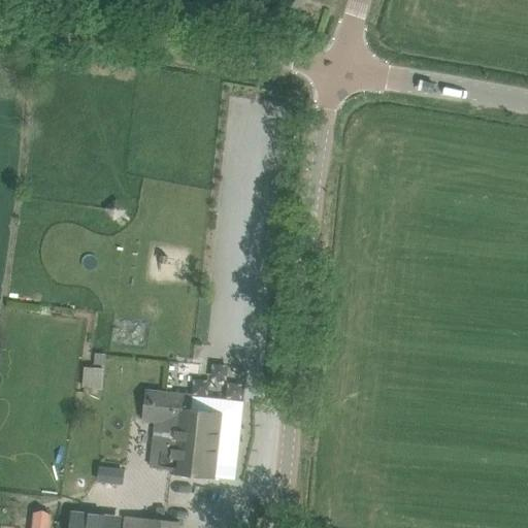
[(286,0),(285,5),(300,10),(303,0),(286,0)]
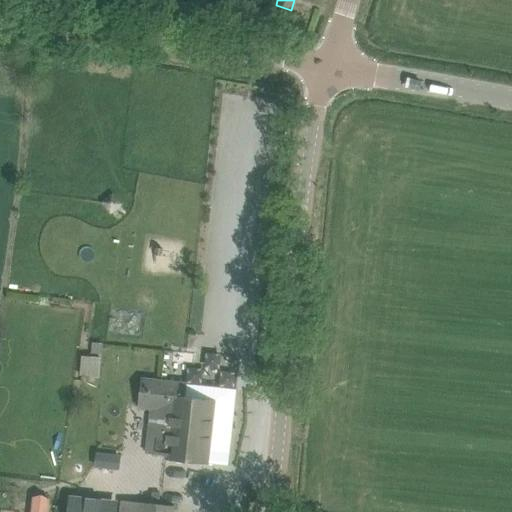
[(228,465),(236,389),(186,384),(189,355),(115,346),(113,371),(126,373),(123,407),(151,411),(149,435),(139,434),(135,465),(188,471),(189,461),(228,465)]
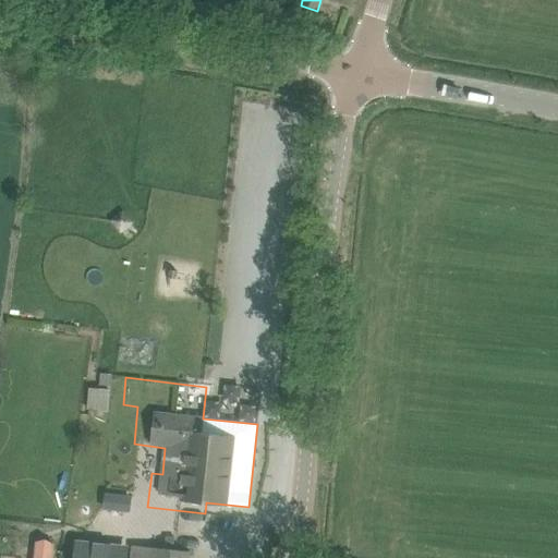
[(88,387),(86,404),(108,407),(109,388),(88,387)]
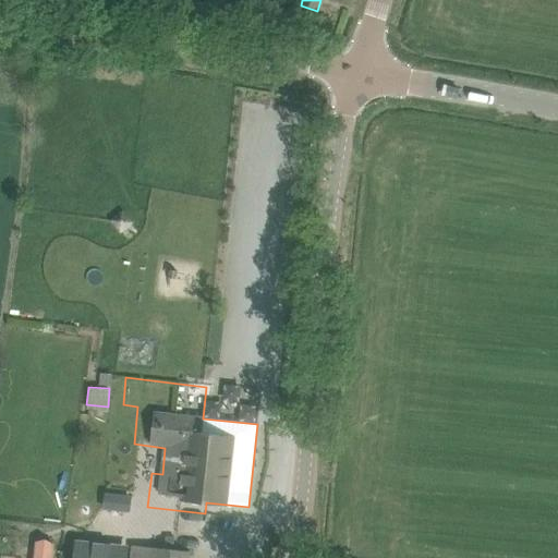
[(130,511),(131,497),(106,494),(105,509),(130,511)]
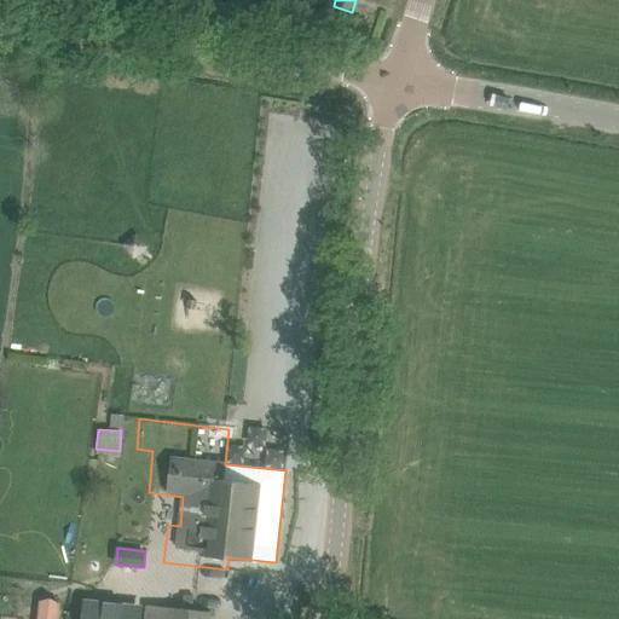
[(138,618),(140,608),(81,605),(79,618),(138,618)]
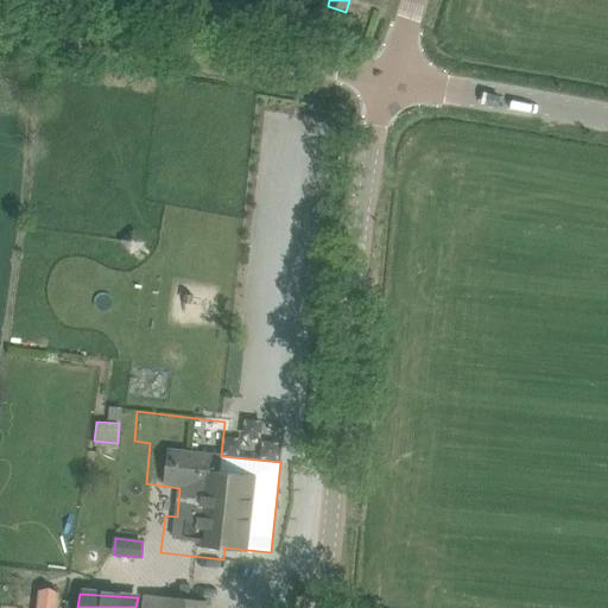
[(204,607),(206,601),(143,594),(140,607),(204,607)]
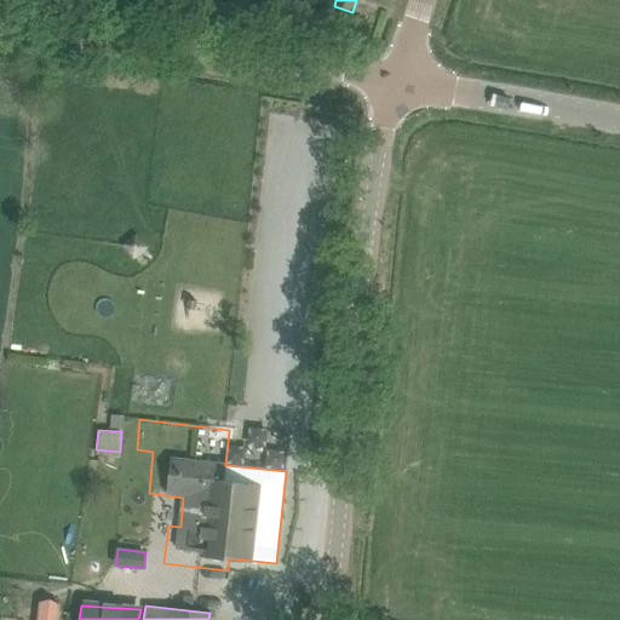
All buildings are outlined.
